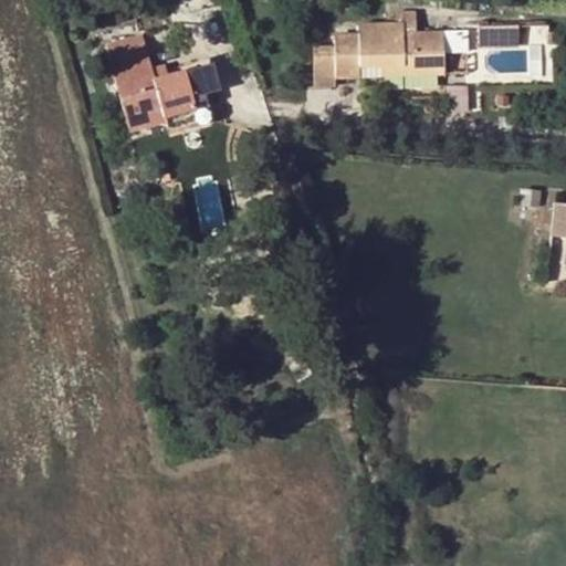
[(442,75),(442,52),(441,33),(415,34),(415,12),(395,13),(395,24),(358,25),(358,35),(334,37),(334,46),(335,77),(359,77),(359,67),(380,67),(402,66),(402,76),(442,75)]
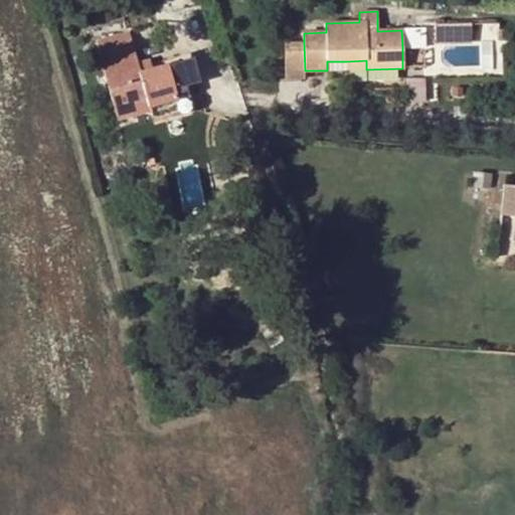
[(472,43),(472,23),(435,24),(436,45),(472,43)]
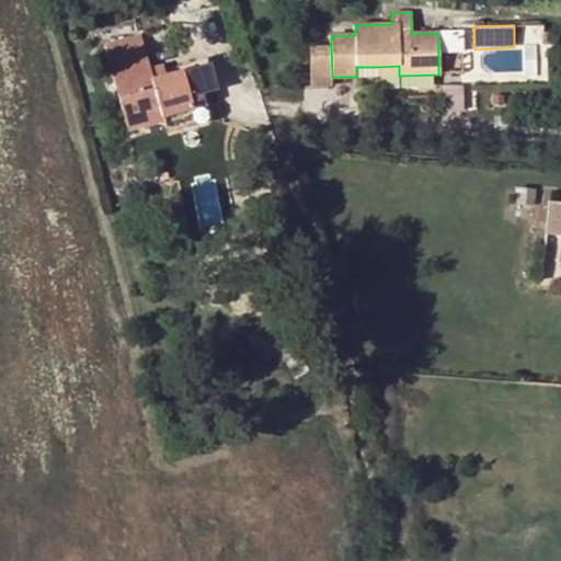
[(437,33),(438,52),(461,50),(461,32),(437,33)]
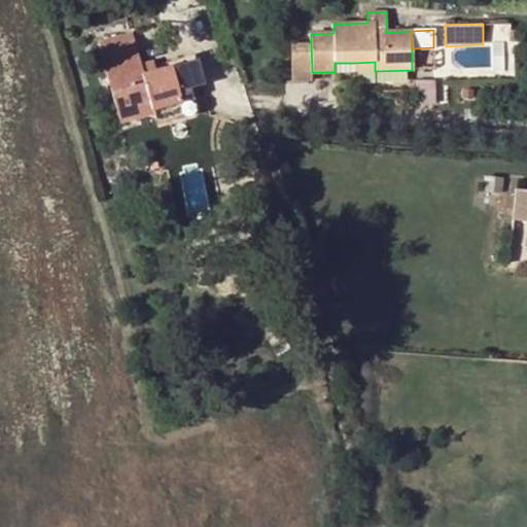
[(521,42),(521,31),(512,31),(512,42),(521,42)]
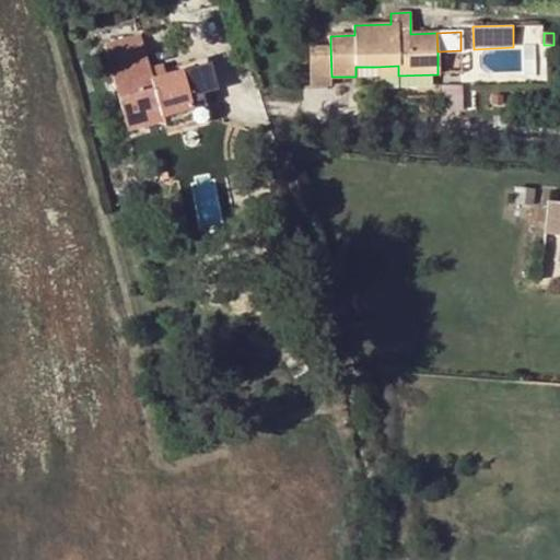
[(190,95),(202,92),(213,90),(207,66),(152,81),(139,35),(104,45),(128,130),(163,120),(162,116),(194,108),(190,95)]
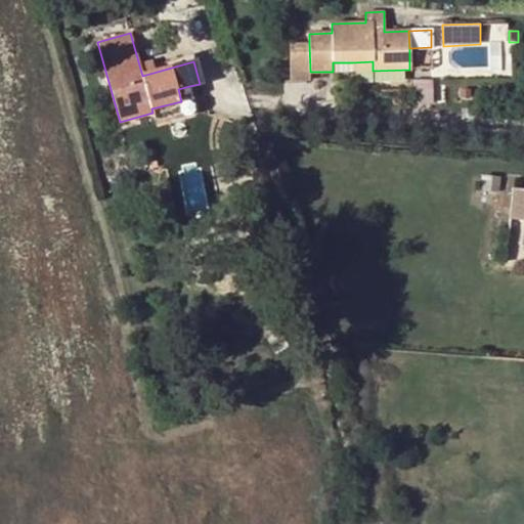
[(310,72),(309,43),(290,43),(291,81),(310,81),(310,72)]
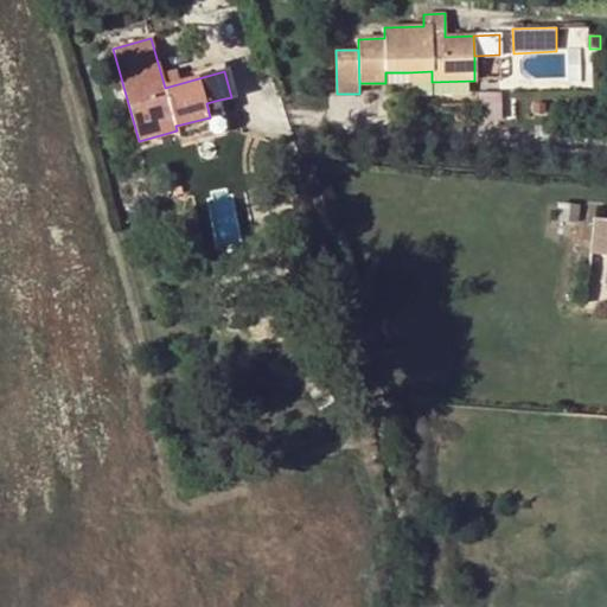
[(408,82),(432,82),(432,71),(408,72),(408,82)]
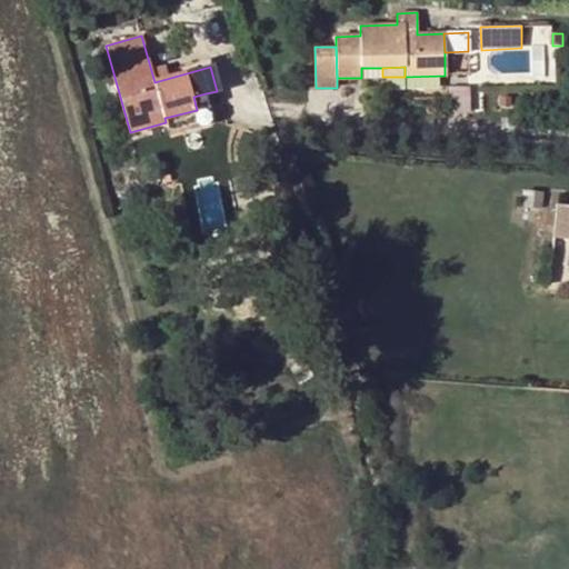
[(213,120),(206,93),(193,97),(197,110),(165,118),(166,122),(168,132),(213,120)]
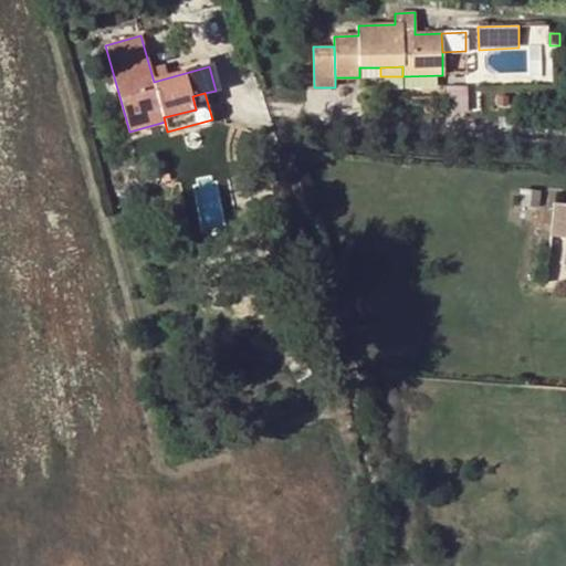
[(549,236),(565,238),(565,232),(565,205),(554,202),(549,236)]
